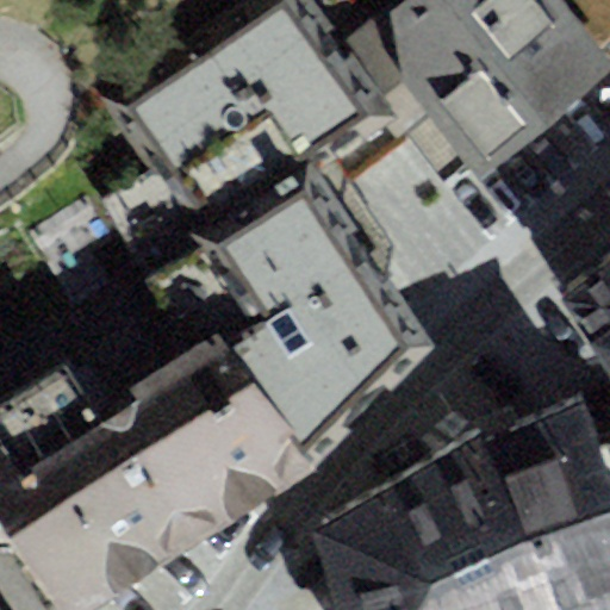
[(392,120),(311,0),(246,0),(99,98),(198,246),(174,261),(223,329),(312,471),(427,352),(309,175),(392,120)]
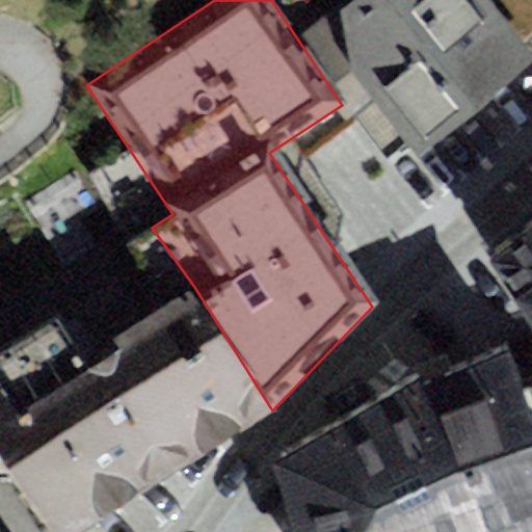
[(353,0),(348,4),(344,0),(310,28),(415,153),(531,60),(531,52),(489,0),(353,0)]
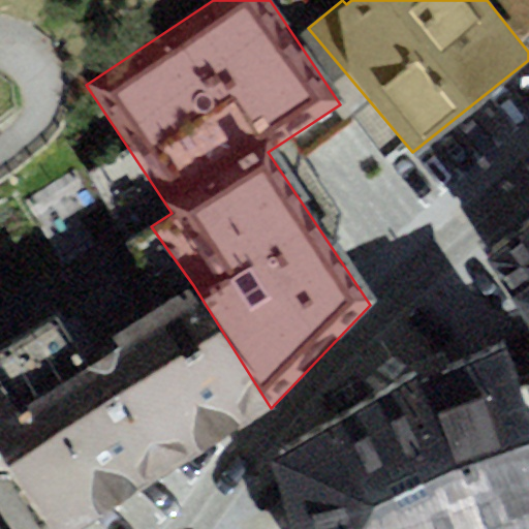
[(528,228),(490,261),(528,324),(528,228)]
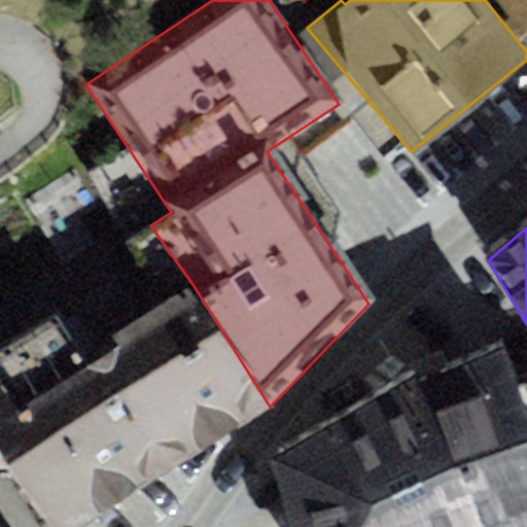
[(117,347),(88,365),(157,477),(248,420),(270,407),(192,284),(111,336),(117,347)]
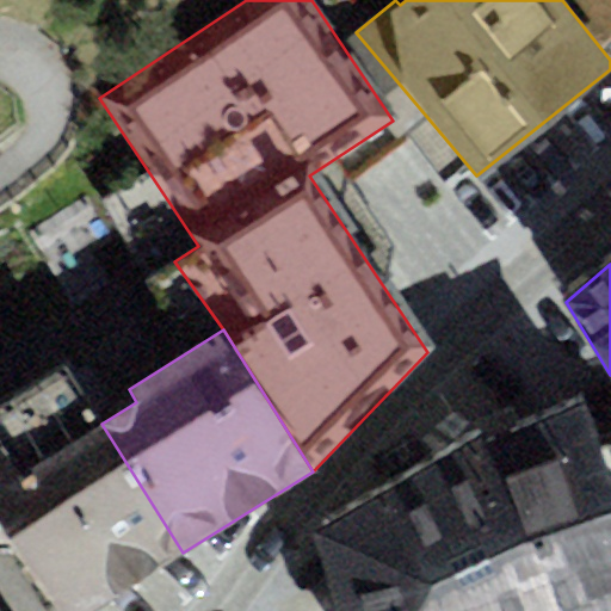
[(56,610),(90,610),(183,553),(102,424),(65,365),(0,405),(0,524),(1,524),(56,610)]
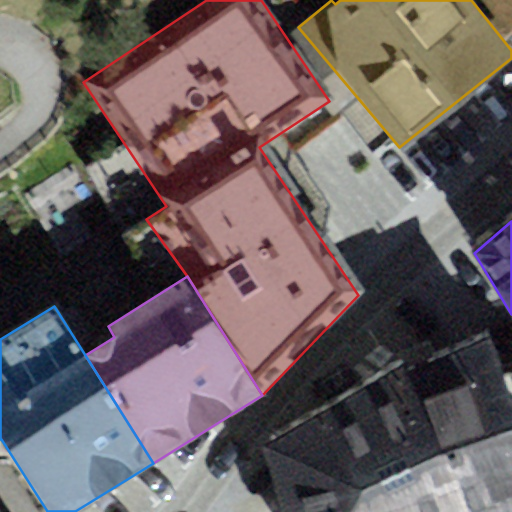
[(511,511),(511,395),(487,335),(406,375),(458,511),(511,511)]
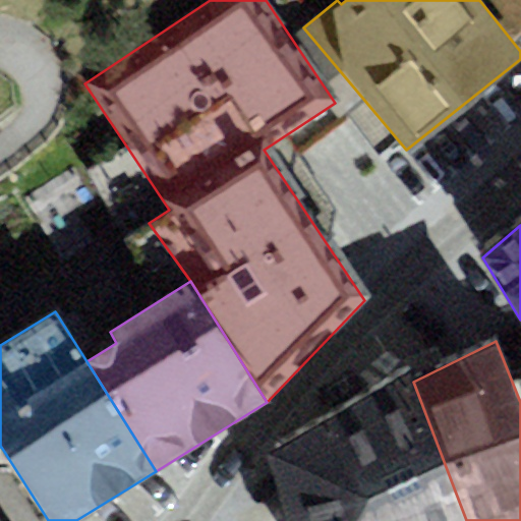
[(466,520),(413,382),(407,373),(269,456),(288,520),(466,520)]
